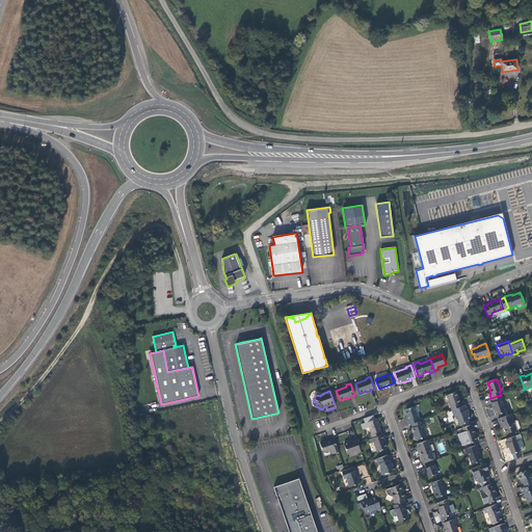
[(451,410),(461,406),(460,403),(461,403),(459,398),(458,398),(456,392),(448,395),(450,401),(449,402),(451,410)]
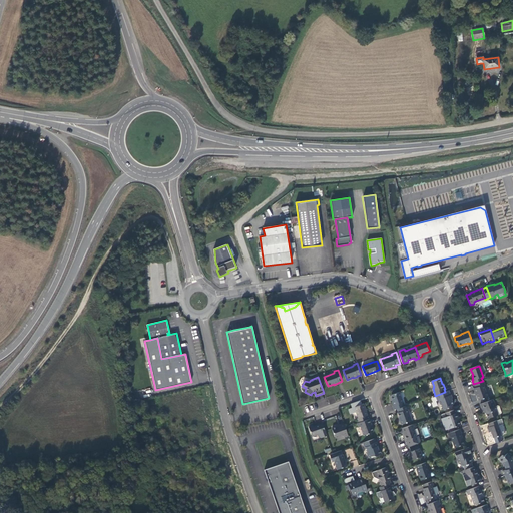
[(483,381),(473,384),(475,388),(473,389),(475,394),(476,393),(478,401),(488,397),(484,385),(486,385),(484,381),(483,381)]
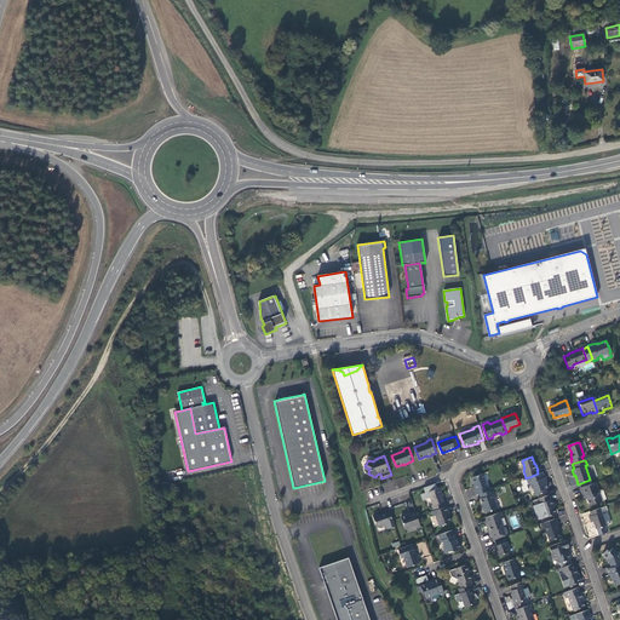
[(549,488),(543,472),(538,474),(526,478),(528,484),(530,484),(533,489),(535,491),(538,495),(545,493),(544,489),(549,488)]
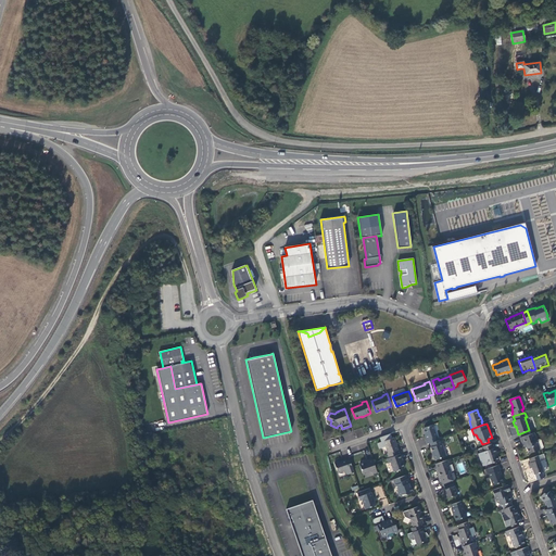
[(426,440),(427,444),(430,443),(439,440),(433,425),(425,428),(425,430),(426,436),(425,436),(427,440),(426,440)]
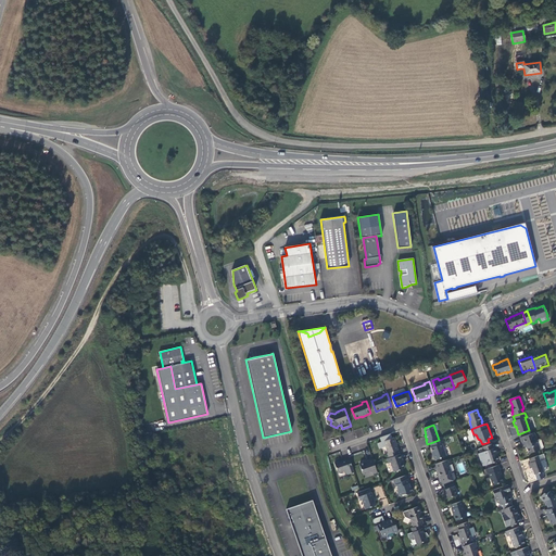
[(534,433),(520,438),(523,445),(526,444),(529,454),(542,449),(543,446),(541,440),(539,440),(536,441),(534,433)]
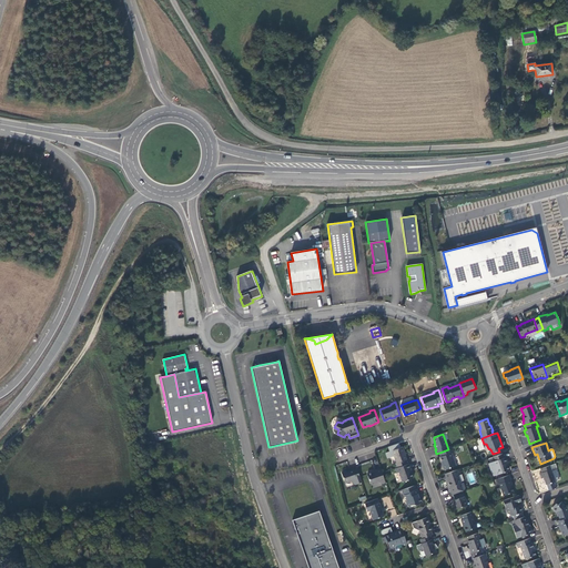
[(397,468),(407,464),(406,460),(407,459),(405,453),(403,447),(392,450),(396,463),(396,464),(397,468)]
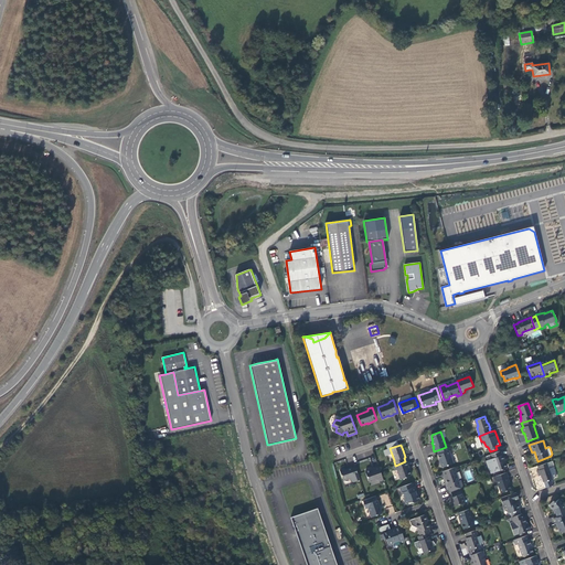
[(451,450),(450,446),(446,447),(437,450),(439,455),(438,455),(441,464),(440,464),(441,467),(443,468),(454,464),(449,451),(451,450)]
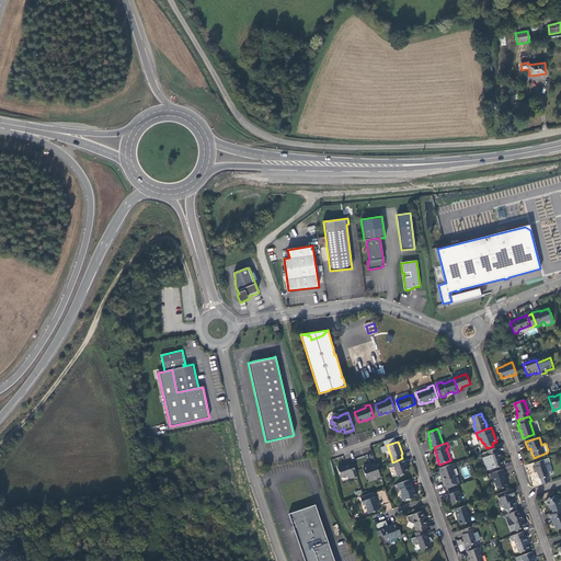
[(499,453),(496,448),(487,451),(493,469),(503,465),(500,457),(502,456),(500,451),(499,453)]
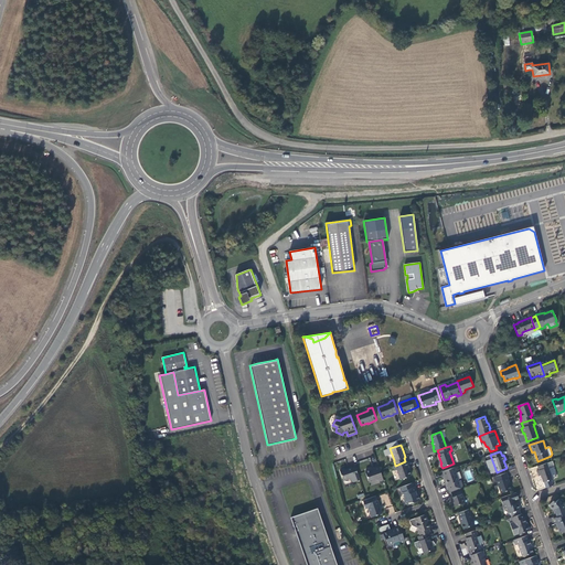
[(408,466),(407,461),(405,461),(395,466),(393,466),(395,470),(397,470),(401,480),(412,476),(407,466),(408,466)]
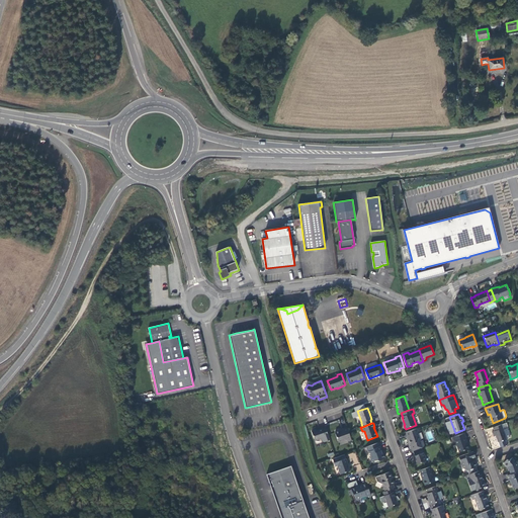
[(502,424),(493,428),(494,431),(492,432),(494,437),(496,436),(498,442),(507,439),(503,429),(504,428),(502,424)]
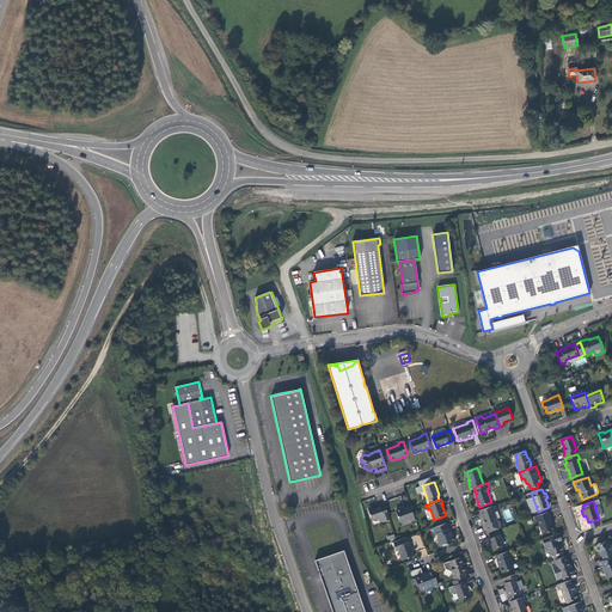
[(390,520),(385,506),(380,507),(368,510),(372,521),(379,519),(381,524),(390,520)]
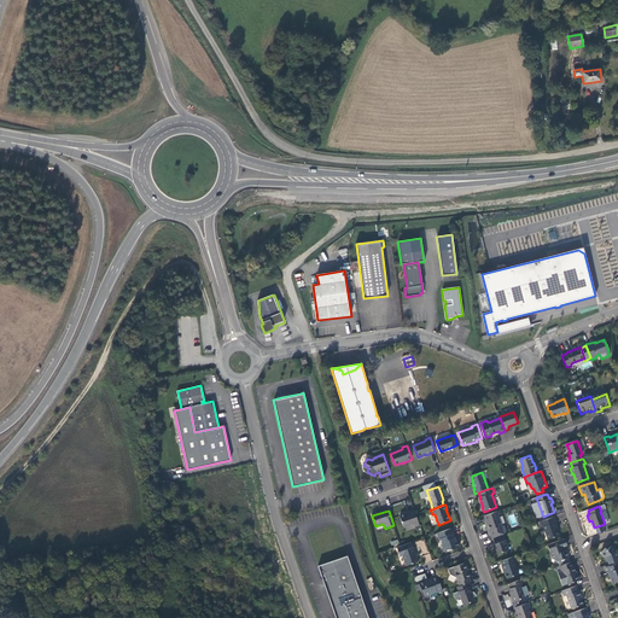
[(415,516),(414,511),(409,512),(409,513),(400,517),(403,529),(413,525),(414,528),(419,525),(415,516)]
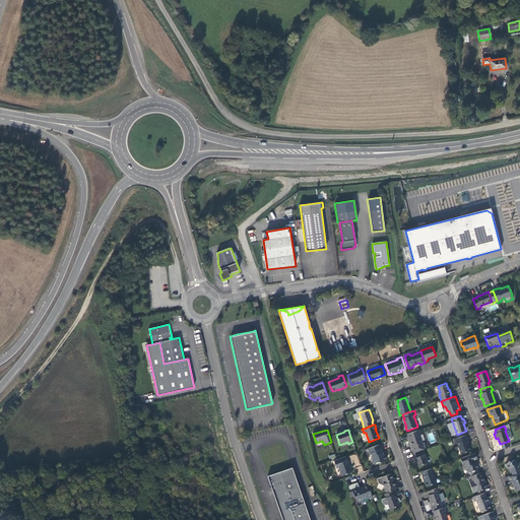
[(419,430),(407,435),(408,439),(409,439),(412,447),(411,449),(412,452),(414,452),(414,453),(424,450),(427,449),(424,442),(421,443),(418,435),(420,435),(419,430)]
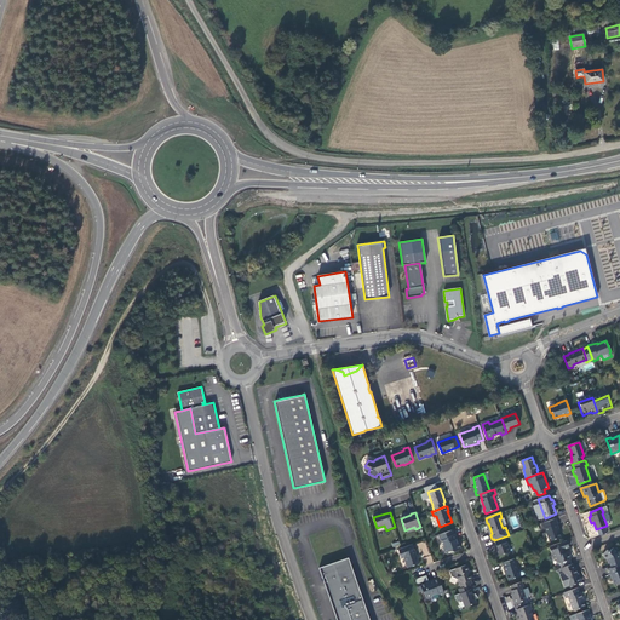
[(558,523),(556,518),(543,523),(544,528),(545,528),(550,541),(561,538),(557,528),(558,528),(557,524),(558,523)]
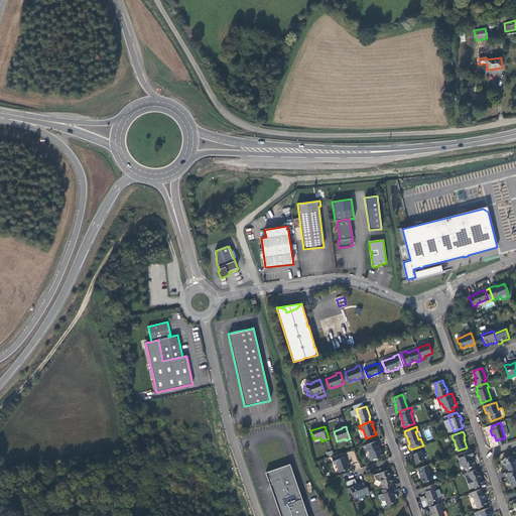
[(378,444),(376,441),(365,445),(366,450),(367,449),(369,455),(368,456),(370,459),(372,460),(376,459),(376,460),(383,457),(381,452),(380,452),(379,448),(380,448),(379,444),(378,444)]
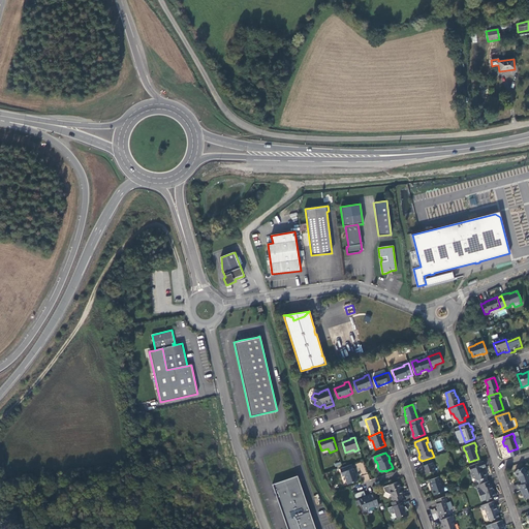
[(431,458),(422,461),(424,468),(423,468),(425,474),(435,470),(431,458)]
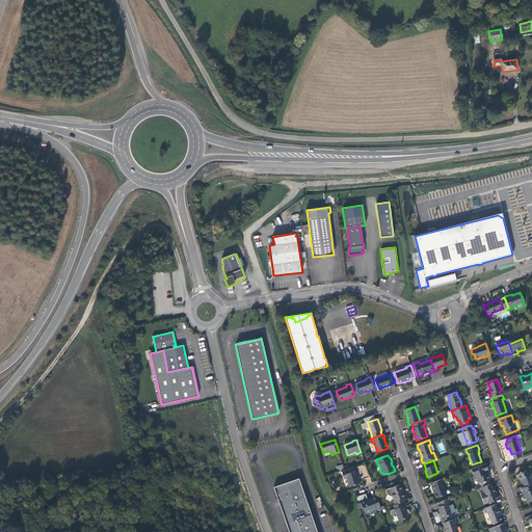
[(365,484),(372,482),(366,463),(358,466),(365,484)]
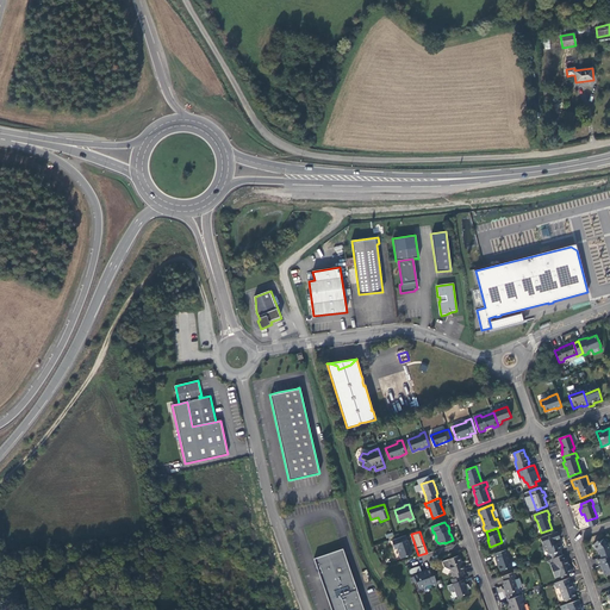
[(560,539),(558,531),(541,537),(546,549),(548,548),(551,553),(551,554),(554,553),(555,553),(556,553),(556,552),(561,551),(560,549),(561,547),(560,545),(559,543),(558,542),(558,543),(556,540),(560,539)]
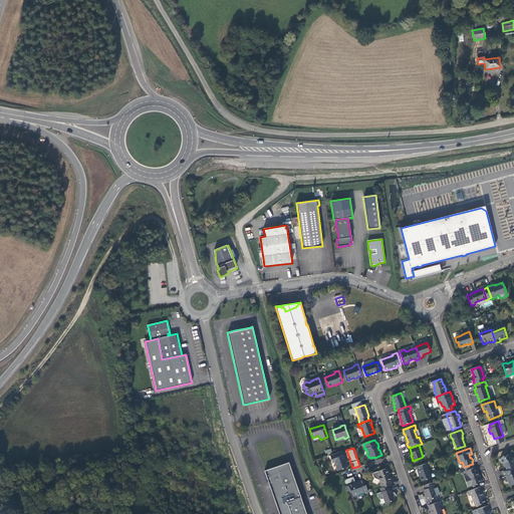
[(342,451),(330,456),(333,463),(335,463),(338,470),(347,467),(342,451)]
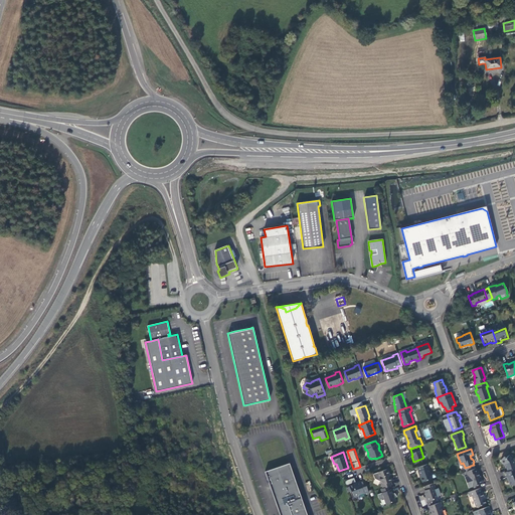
[(506,473),(514,469),(514,465),(514,464),(514,463),(514,459),(509,455),(506,458),(504,457),(500,460),(500,462),(502,465),(504,469),(506,473)]
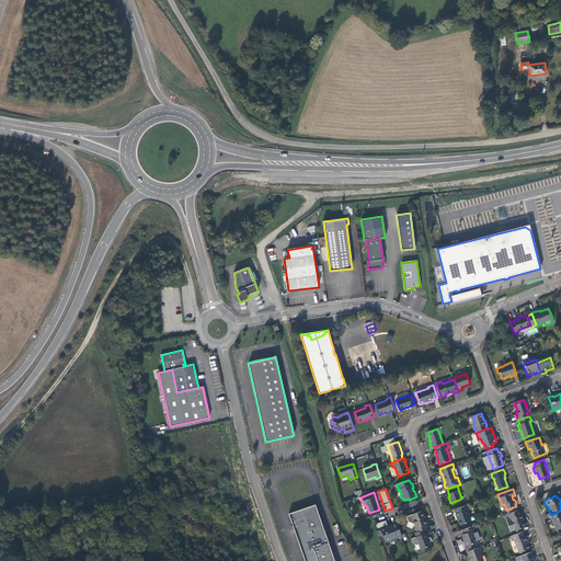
[(334,560),(315,504),(288,514),(305,560),(334,560)]
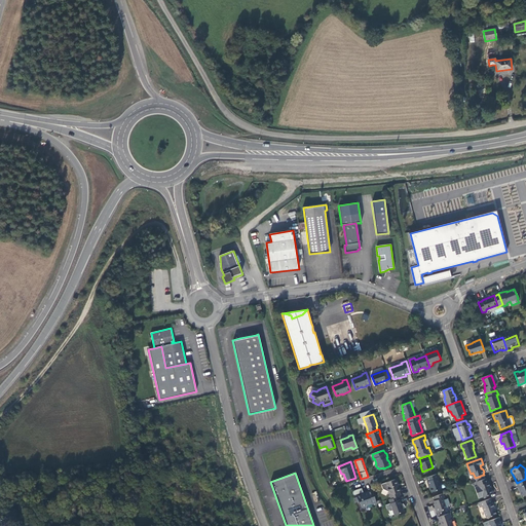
[(438,474),(426,478),(427,481),(427,482),(428,486),(429,486),(431,492),(442,489),(438,479),(440,478),(438,474)]
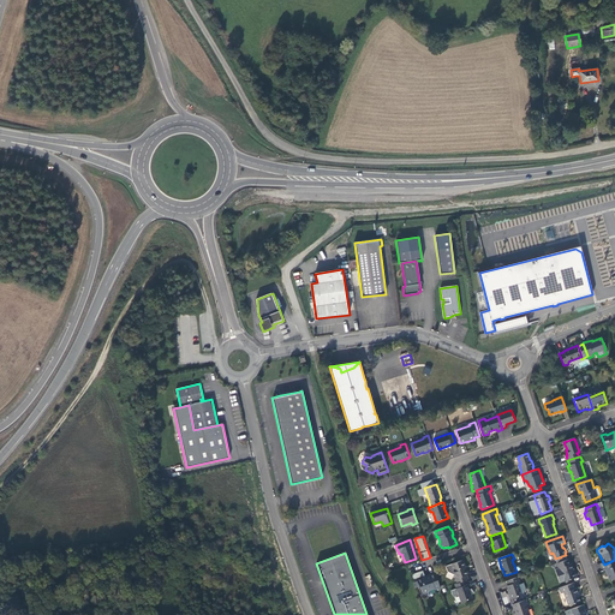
[(571,563),(568,560),(555,565),(557,569),(560,568),(565,581),(577,577),(574,571),(574,572),(571,563)]
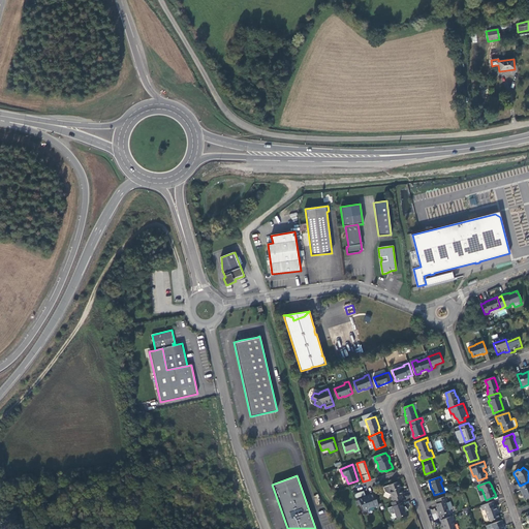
[(528,481),(520,486),(519,486),(520,491),(522,490),(525,499),(528,497),(528,481)]
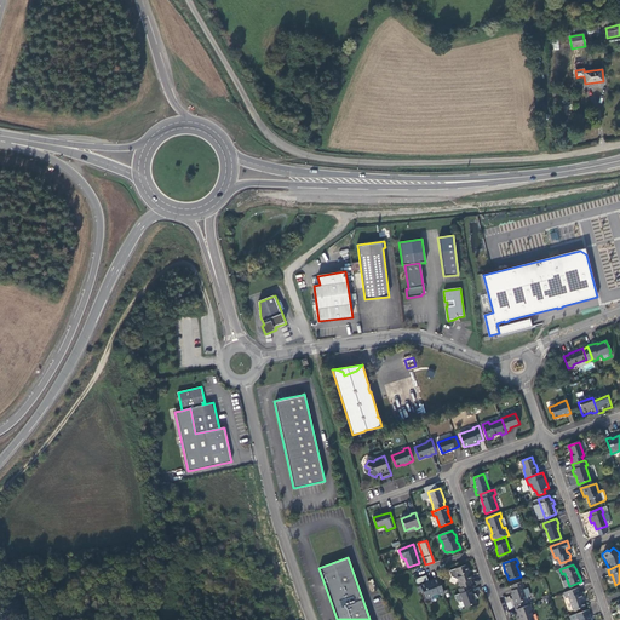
[(469,585),(472,584),(471,580),(472,579),(470,574),(469,574),(465,566),(454,569),(449,570),(452,577),(458,580),(461,589),(469,585)]
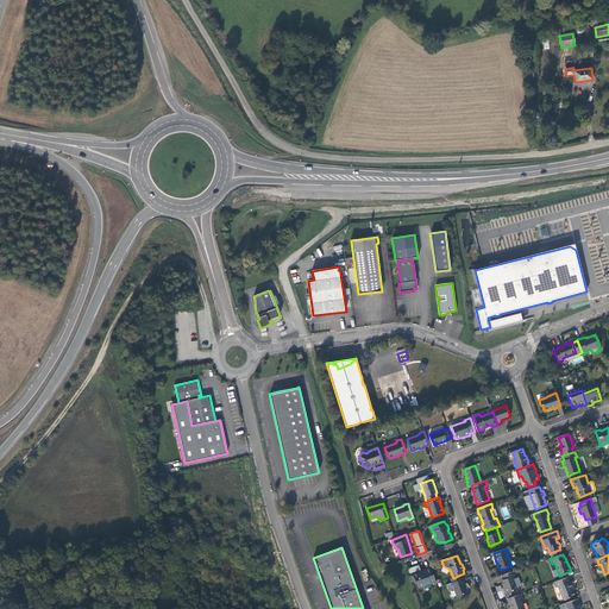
[(437,584),(431,566),(426,569),(420,571),(421,571),(419,572),(413,573),(413,575),(409,576),(410,582),(415,581),(416,581),(419,586),(420,588),(424,586),(425,584),(429,583),(431,585),(437,584)]
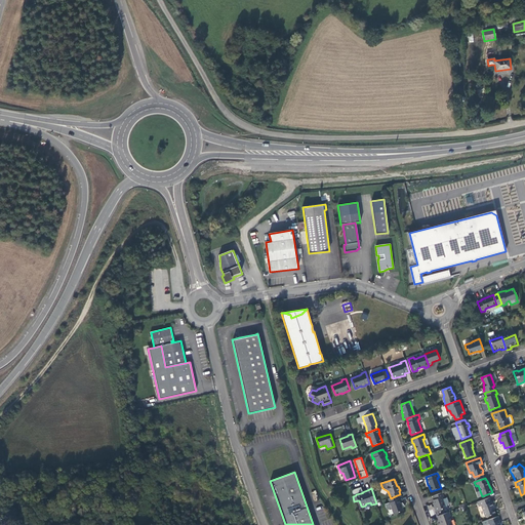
[(442,492),(433,496),(435,500),(434,500),(435,505),(436,507),(435,508),(435,509),(436,511),(437,512),(446,509),(446,508),(447,508),(448,505),(449,503),(447,497),(443,499),(442,497),(444,496),(442,492)]
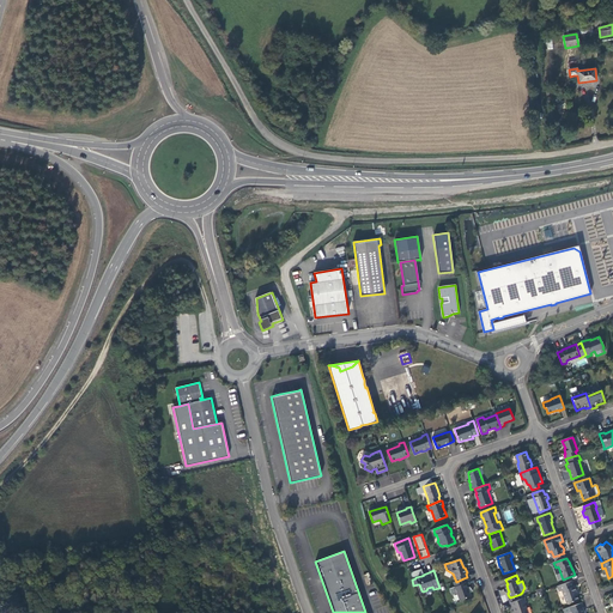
[(465,583),(463,578),(456,582),(454,582),(460,601),(472,596),(468,587),(468,588),(466,583),(465,583)]
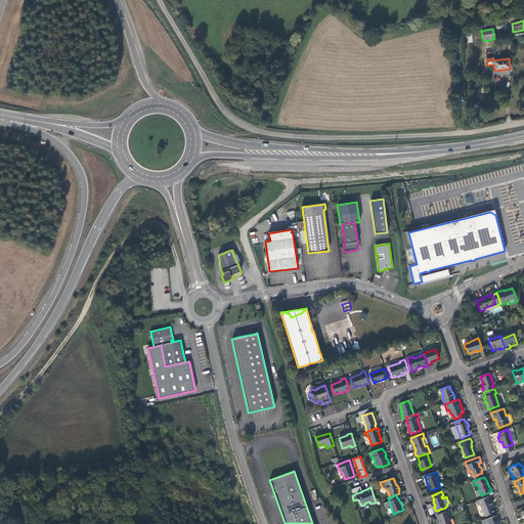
[(491,501),(489,496),(477,501),(478,506),(481,505),(484,516),(494,512),(492,506),(493,506),(491,501)]
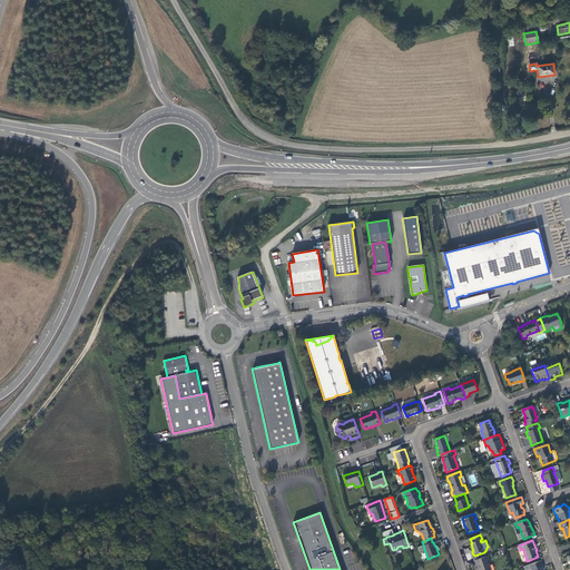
[(488,556),(474,560),(477,566),(475,566),(477,569),(478,569),(479,569),(478,569),(490,569),(488,561),(489,561),(488,556)]
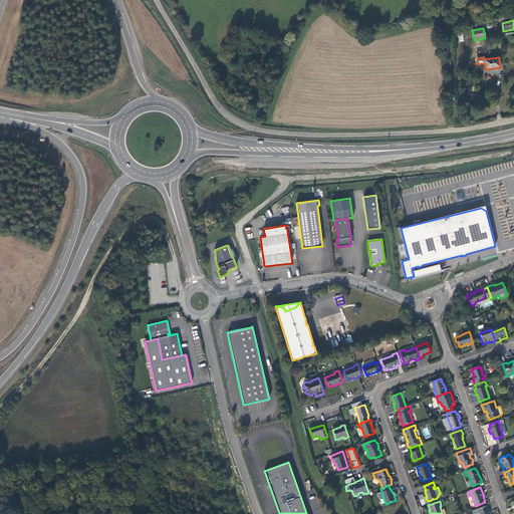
All buildings are outlined.
